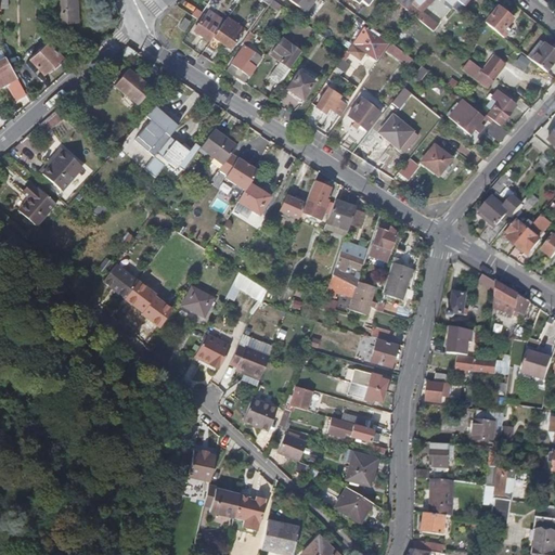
[(77,21),(76,0),(53,0),(54,22),(77,21)]
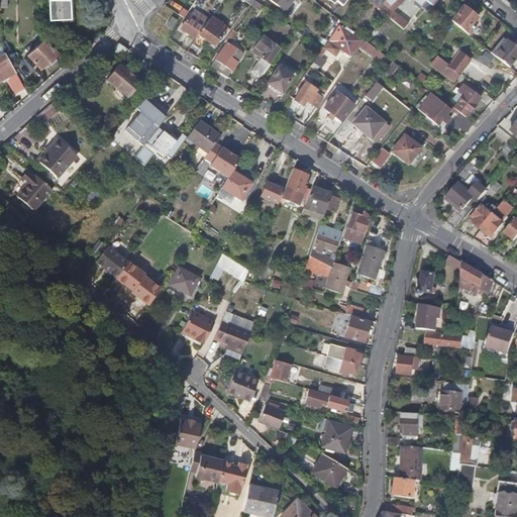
[(261,6),(252,0),(251,0),(249,4),(257,10),(261,6)]
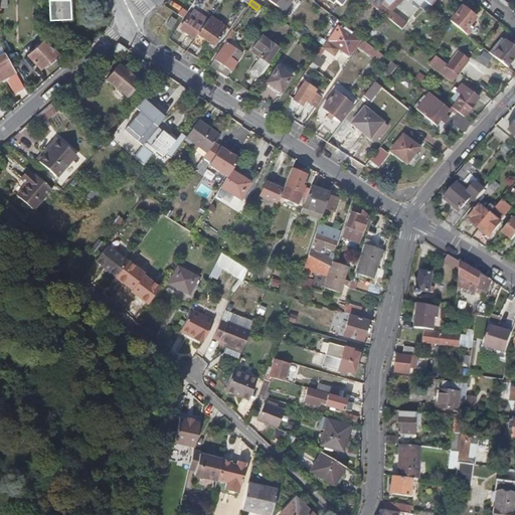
[(267,0),(282,11),(290,0),(267,0)]
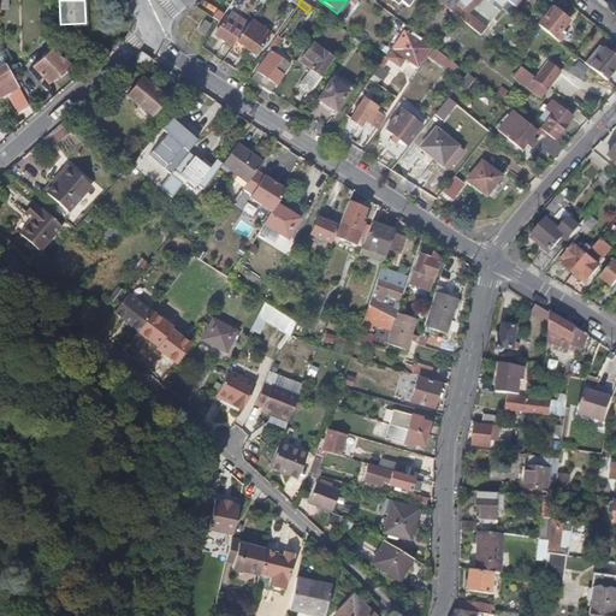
[(389,0),(404,10),(410,0),(389,0)]
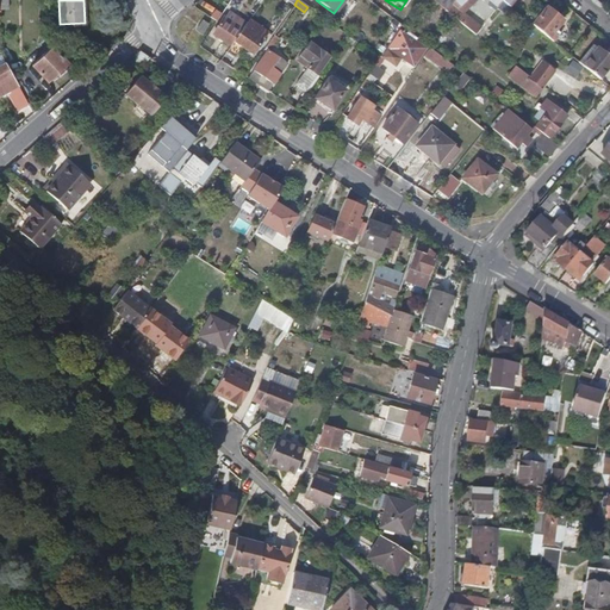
[(431,0),(446,11),(455,0),(431,0)]
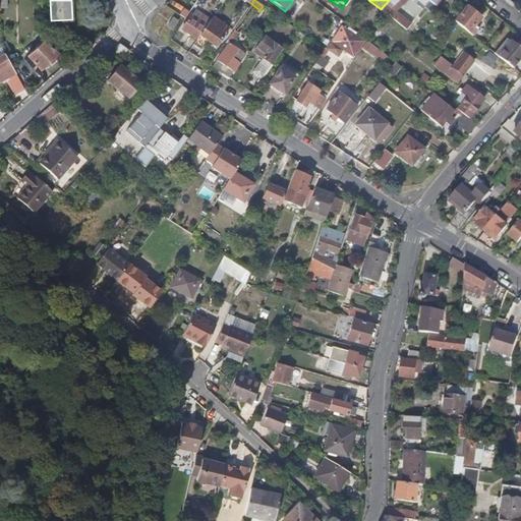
[(395,12),(406,0),(414,0),(423,6),(427,1),(425,0),(389,0),(381,9),(405,30),(409,24),(395,12)]
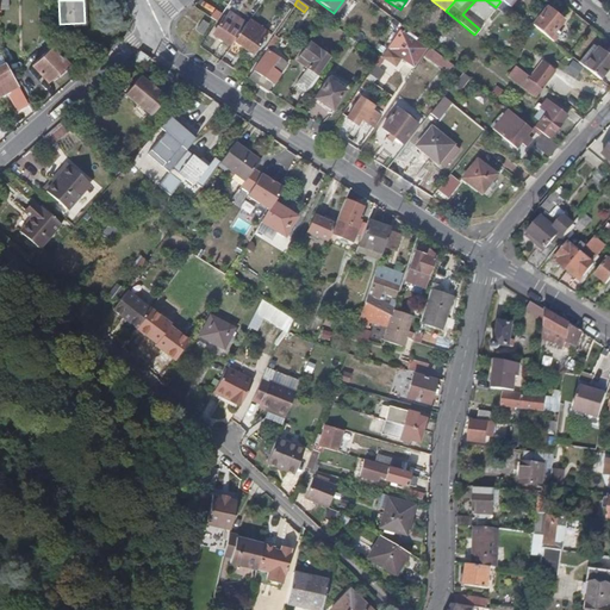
[(231,13),(223,7),(221,12),(224,16),(229,18),(231,13)]
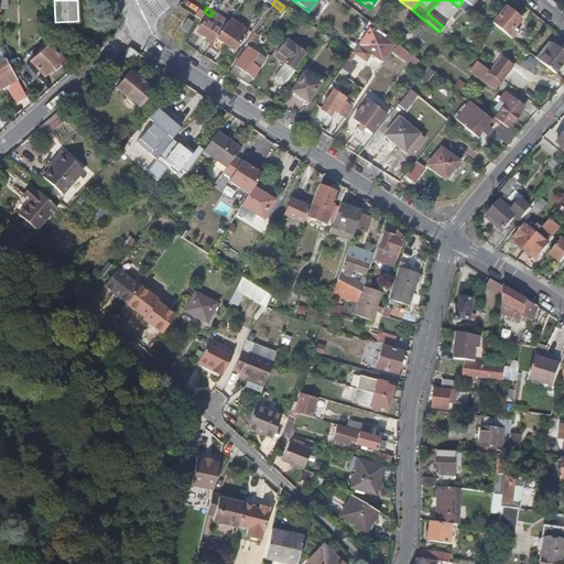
[(510,32),(520,20),(505,7),(490,24),(510,40),(513,35),(510,32)]
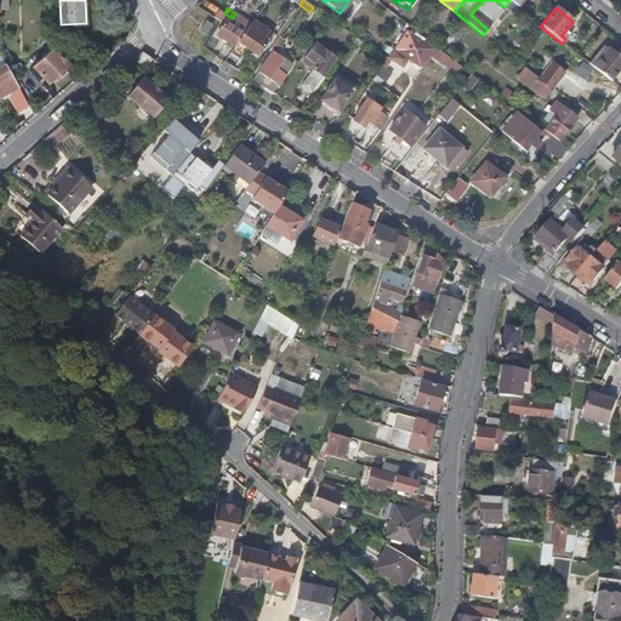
[(234,46),(250,23),(235,13),(233,18),(228,16),(216,34),(234,46)]
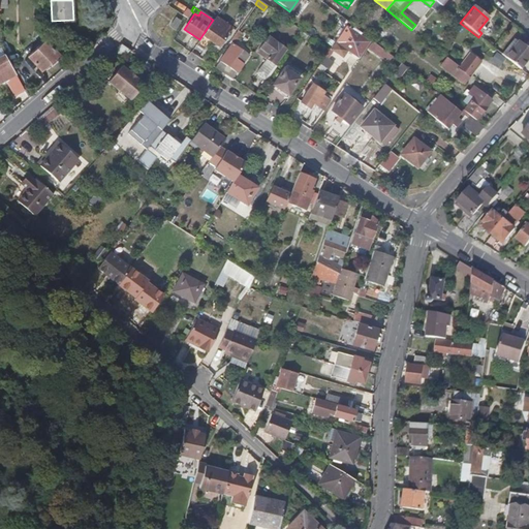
[(226,17),(219,11),(215,16),(223,22),(226,17)]
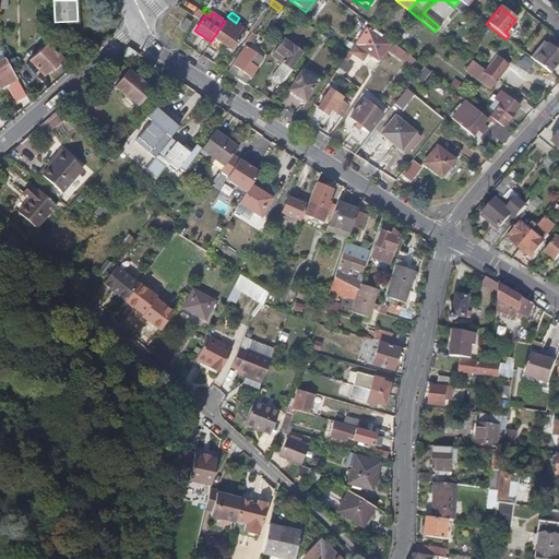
[(248,14),(245,22),(252,26),(256,18),(248,14)]
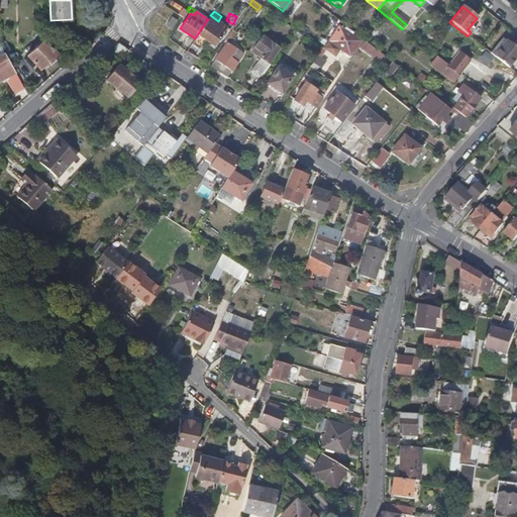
[(169,29),(175,20),(170,17),(164,26),(169,29)]
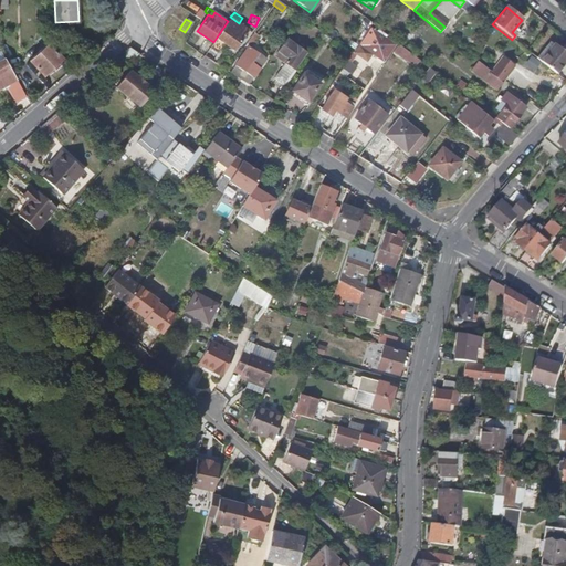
[(239,38),(243,31),(229,20),(228,21),(213,42),(209,48),(216,52),(220,45),(229,52),(236,43),(238,44),(241,40),(239,38)]
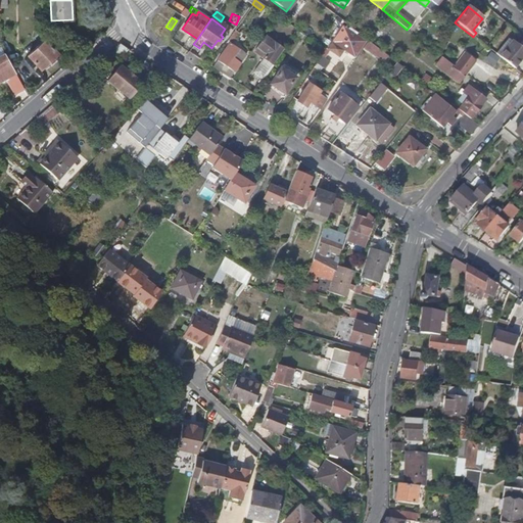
[(366,39),(364,38),(343,24),(332,40),(353,56),(366,39)]
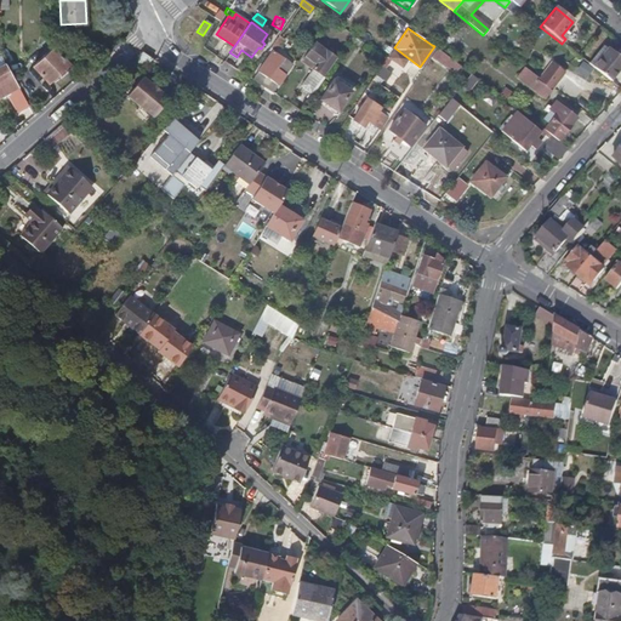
[(277,47),(284,38),(279,33),(272,44),(274,46),(277,47)]
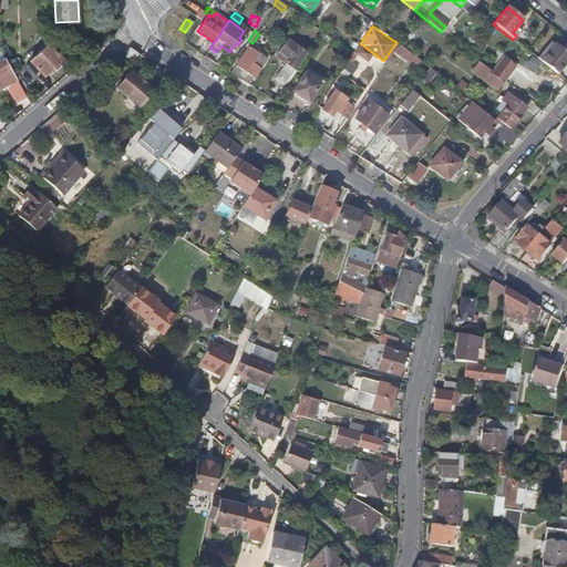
[(323,42),(328,37),(321,31),(317,38),(323,42)]
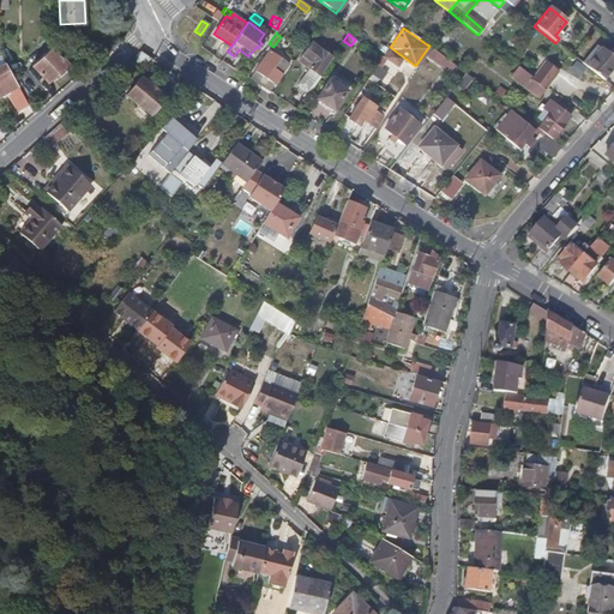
[(332,52),(312,36),(298,56),(304,61),(302,64),(307,66),(294,84),(304,90),(314,77),(332,52)]
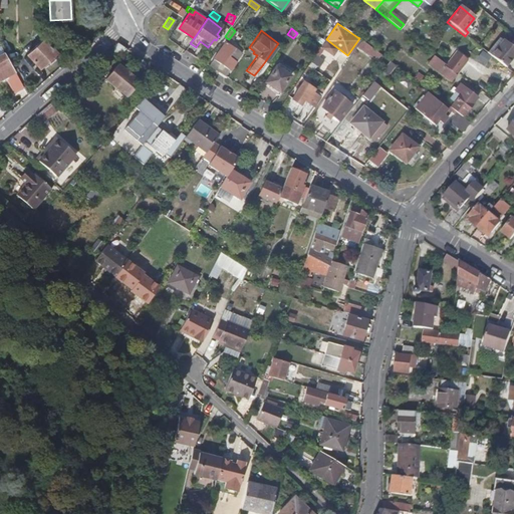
[(67,46),(57,36),(51,42),(61,52),(67,46)]
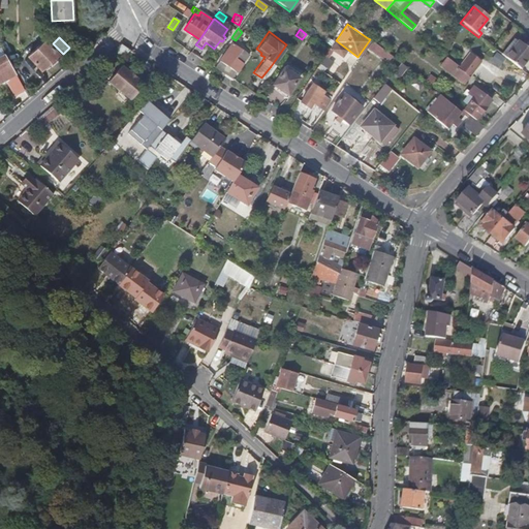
[(49,61),(58,52),(45,39),(43,39),(27,55),(40,69),(49,61)]
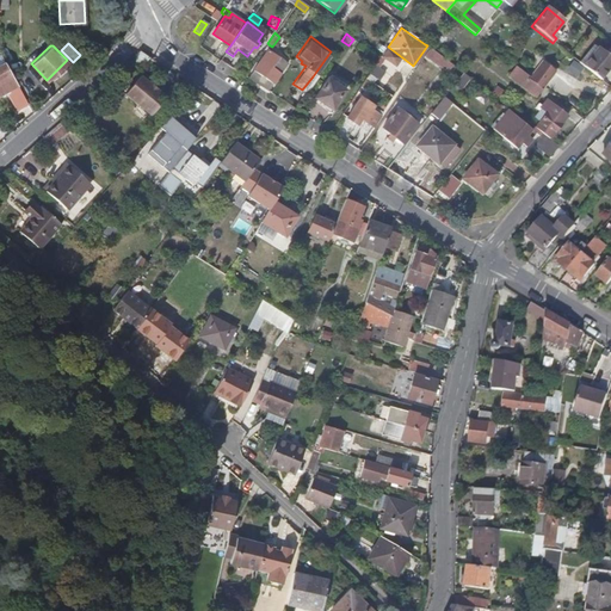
[(275,61),(281,53),(272,47),(270,45),(254,68),(271,80),(281,66),(275,61)]
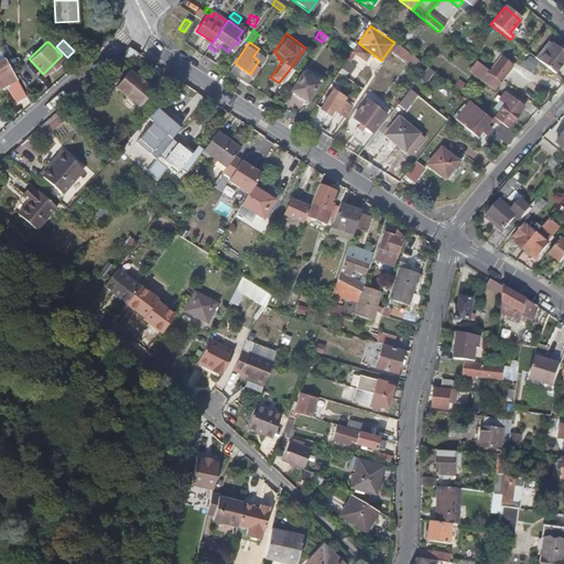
[(538,62),(551,45),(546,42),(535,54),(528,46),(523,51),(538,62)]
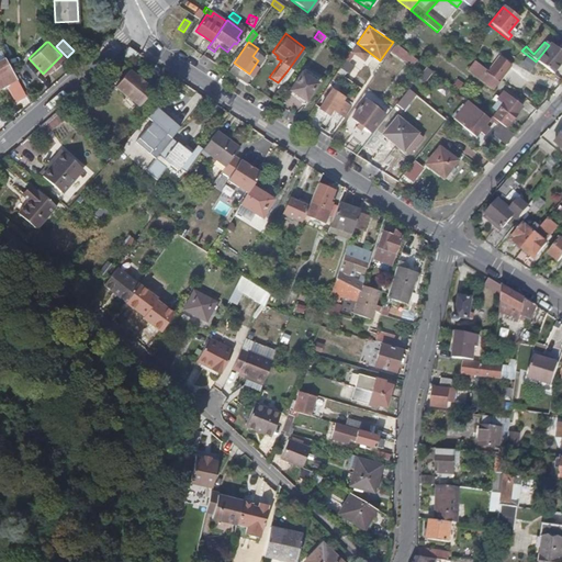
[(415,59),(394,43),(389,51),(409,66),(415,59)]
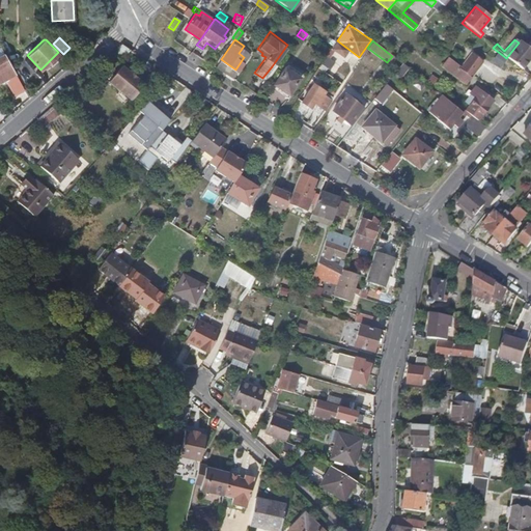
[(530,55),(530,52),(519,43),(506,58),(520,70),(530,55)]
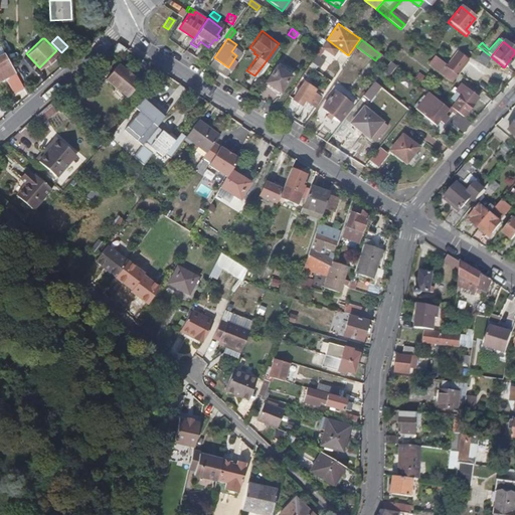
[(119,62),(129,49),(118,42),(107,53),(119,62)]
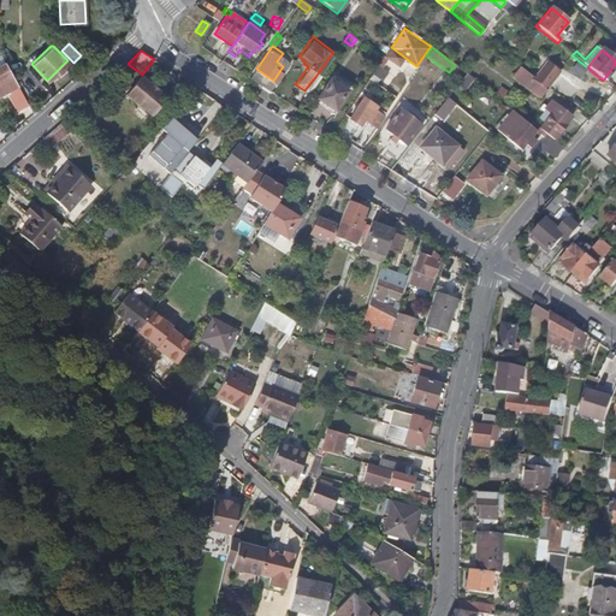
[(154,75),(163,65),(154,59),(142,75),(148,78),(152,75),(154,75)]
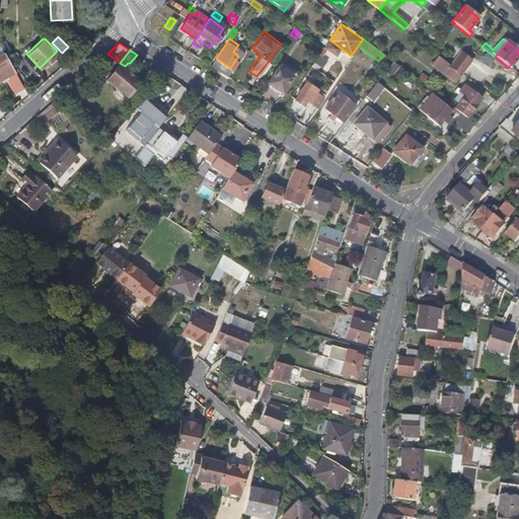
[(51,64),(60,55),(57,51),(48,60),(51,64)]
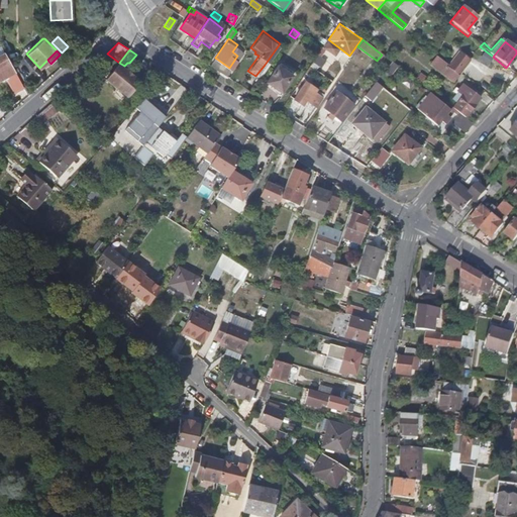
[(458,75),(470,61),(458,53),(447,66),(458,75)]
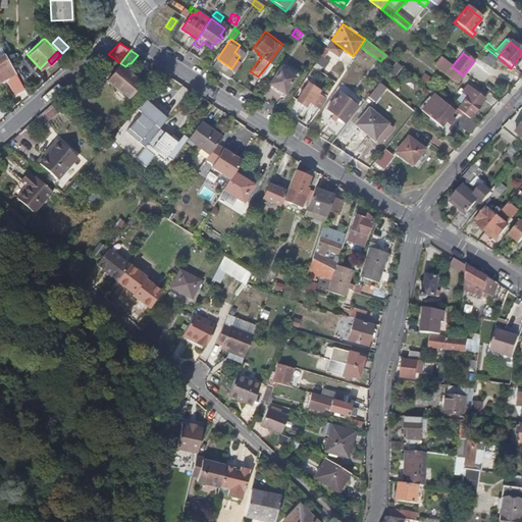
[(0,80),(14,71),(4,54),(0,56),(0,80)]
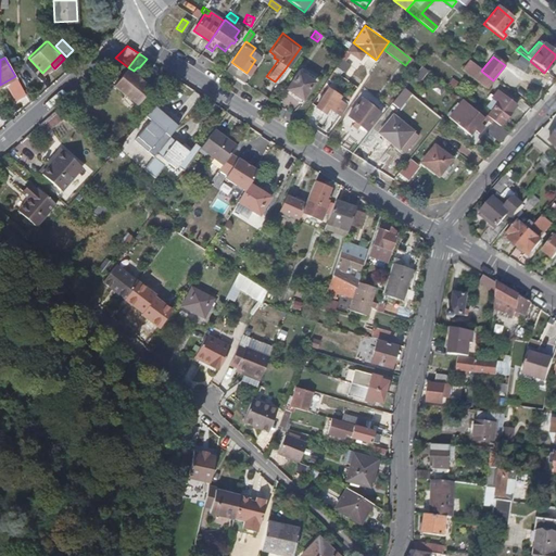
[(493,80),(481,71),(467,59),(460,67),(465,71),(487,88),(493,80)]
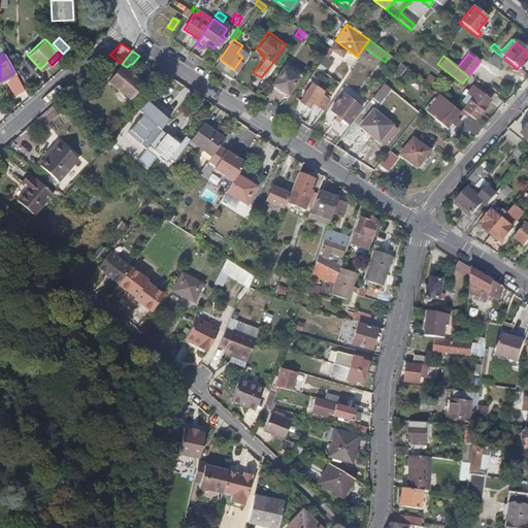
[(34,81),(22,61),(13,65),(26,87),(34,81)]
